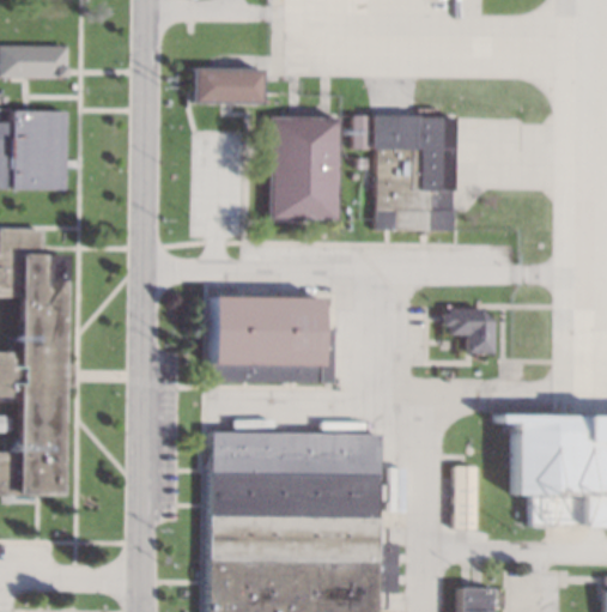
[(0,46),(67,47),(67,77),(0,76),(0,46)]
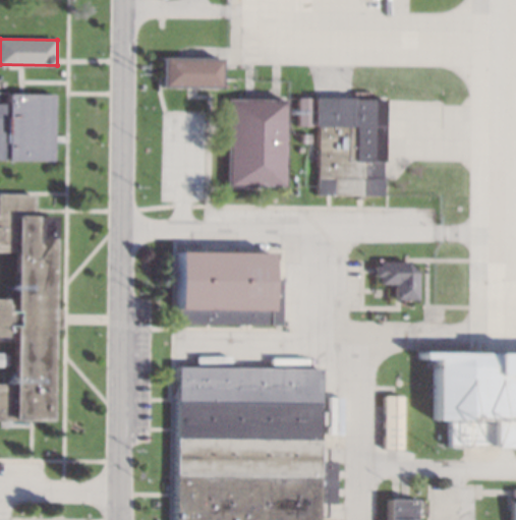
[(224,59),(224,88),(166,87),(167,58),(224,59)]
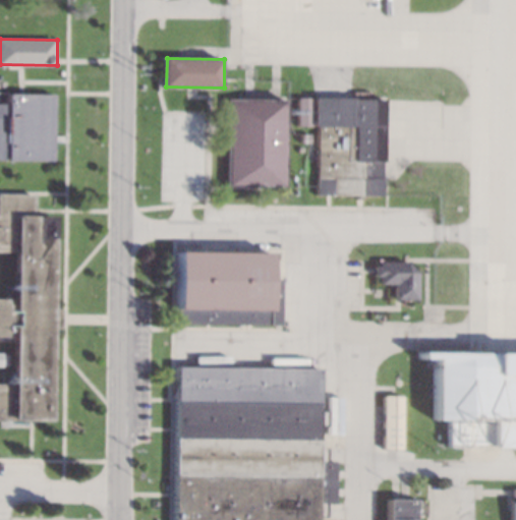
[(56,136),(73,136),(73,142),(56,142),(56,160),(0,160),(0,104),(7,104),(7,94),(57,95),(56,136)]
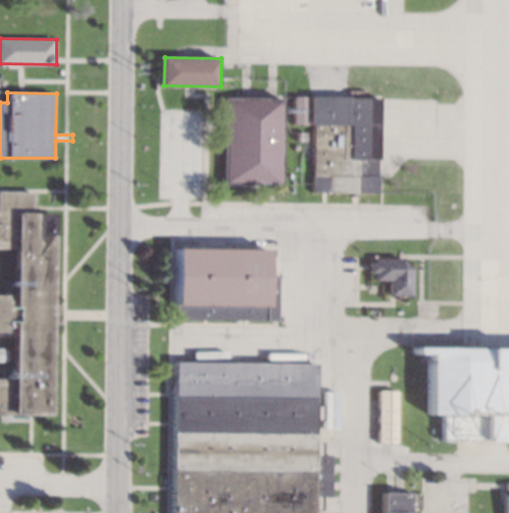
[(313,96),(312,124),(297,123),(298,96),(313,96)]
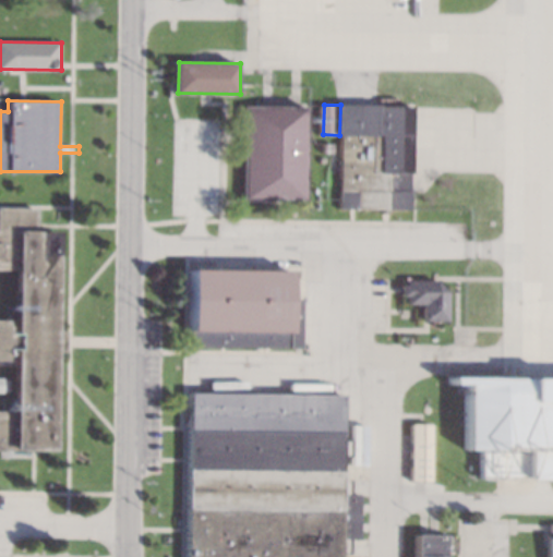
[(383,106),(417,107),(415,173),(416,210),(395,209),(395,214),(389,214),(389,209),(345,209),(344,191),(345,135),(341,135),(341,105),(383,105),(383,106)]
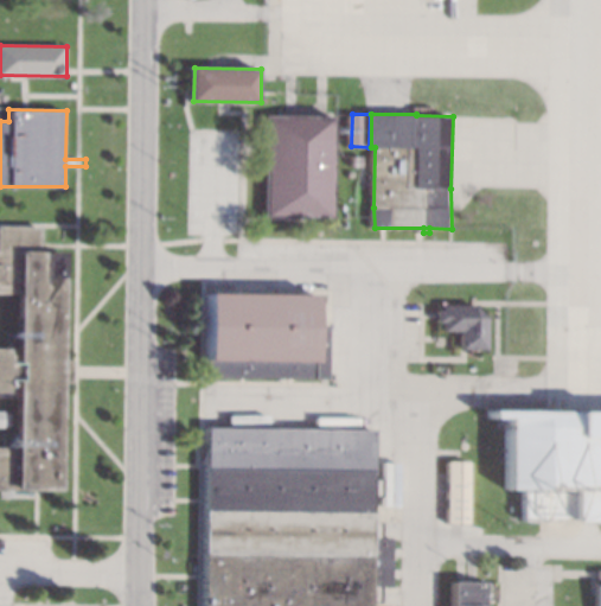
[(336,217),(268,217),(268,115),(336,115),(336,217)]
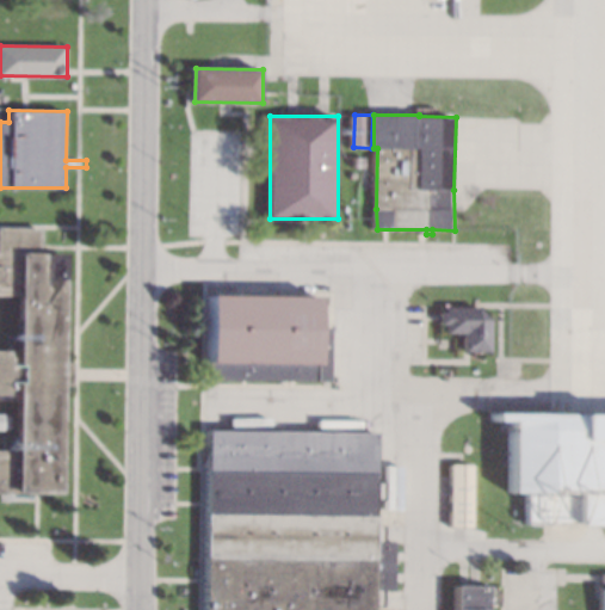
[(369,158),(369,170),(358,170),(358,158),(369,158)]
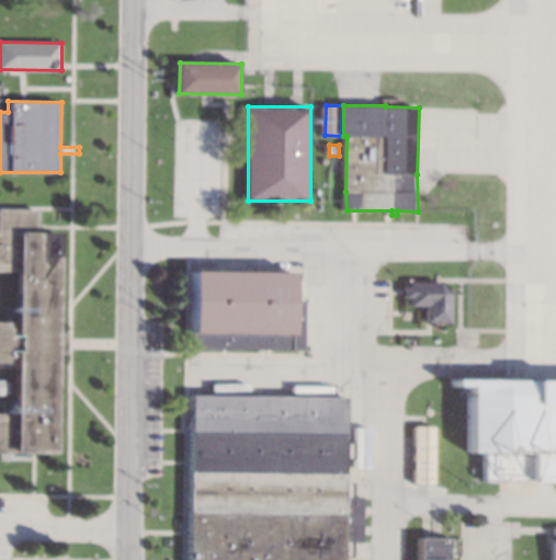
[(41,232),(61,232),(60,332),(70,332),(70,353),(60,353),(59,454),(0,453),(0,412),(19,413),(19,351),(11,351),(11,357),(8,357),(8,363),(0,362),(0,321),(9,321),(9,328),(11,328),(11,335),(20,335),(21,272),(0,272),(0,208),(41,209),(41,232)]
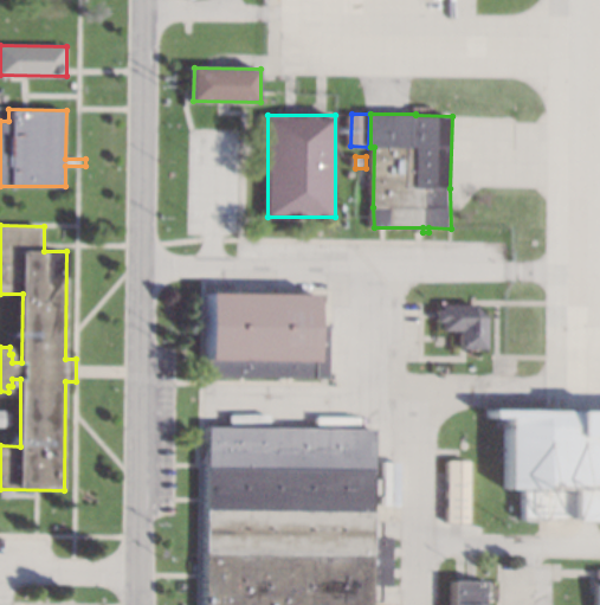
[(211,293),(318,295),(318,326),(334,326),(333,379),(208,377),(211,293)]
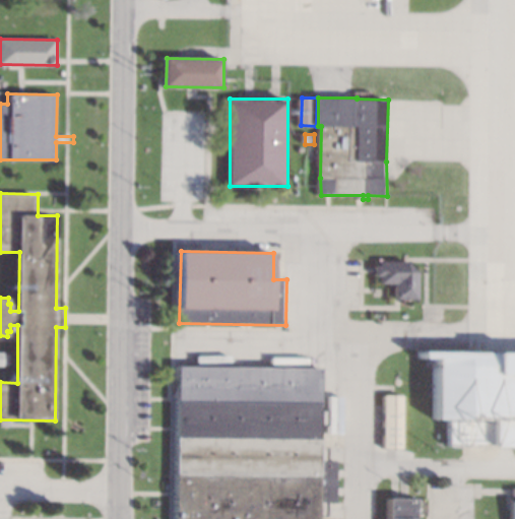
[(383,260),(410,261),(422,272),(422,301),(399,301),(399,283),(383,282),(383,276),(379,276),(379,266),(383,267),(383,260)]
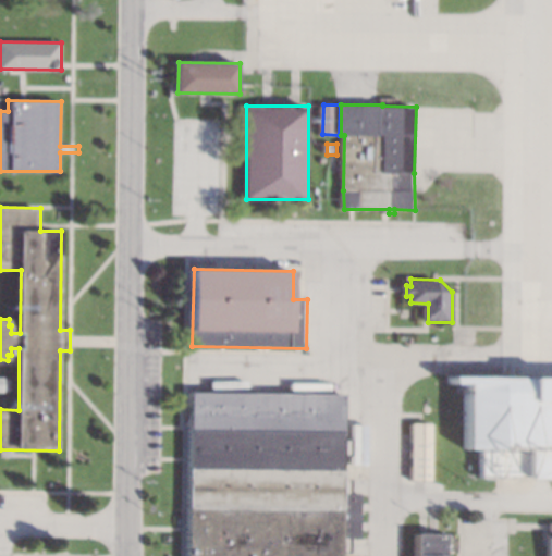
[(551,478),(481,478),(482,449),(466,448),(467,384),(452,383),(452,377),(551,378),(551,478)]
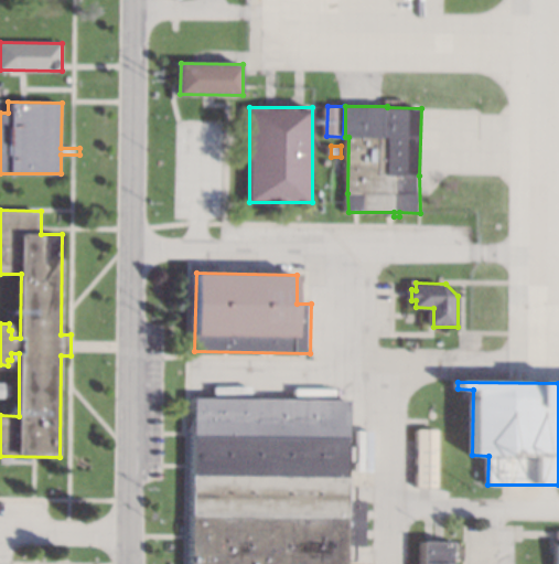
[(350,446),(357,446),(357,461),(348,461),(348,485),(356,485),(356,500),(369,500),(368,545),(356,545),(356,561),(348,561),(348,563),(193,563),(194,396),(350,398),(350,446)]
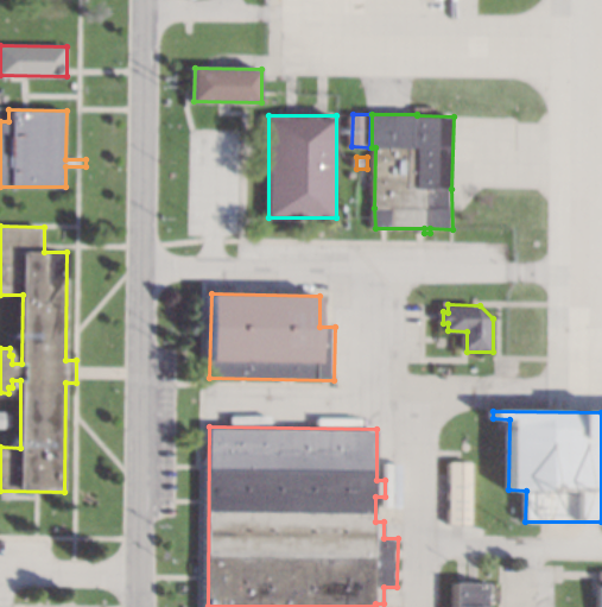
[(452,463),(475,463),(473,528),(450,526),(452,463)]
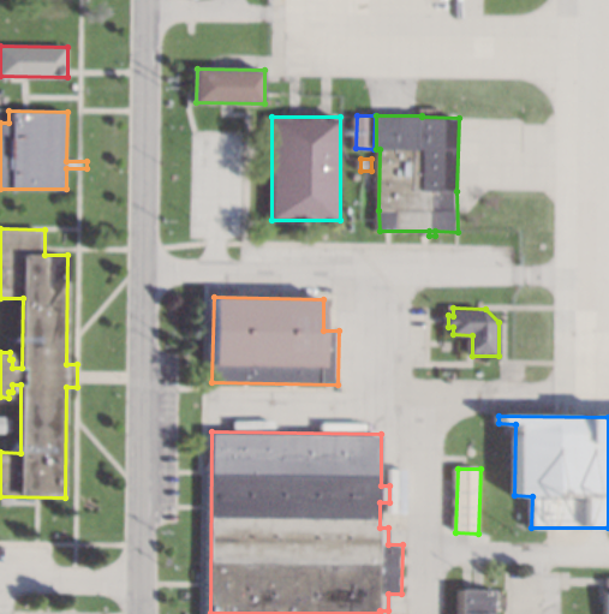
[(459,613),(459,589),(495,589),(494,613),(459,613)]
